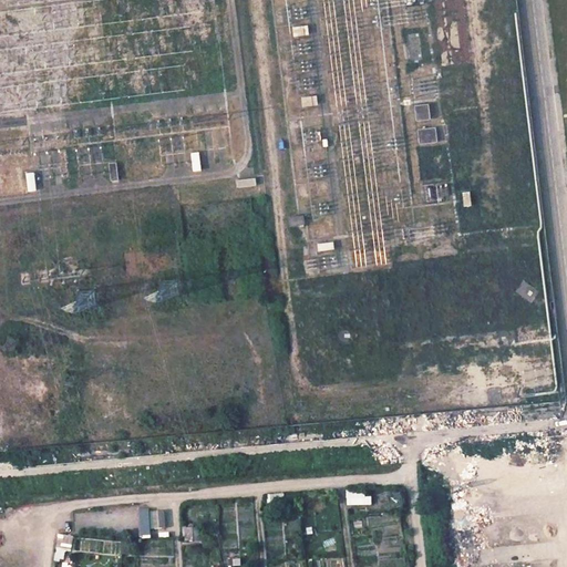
[(308,26),(294,27),(295,37),(310,34),(308,26)]
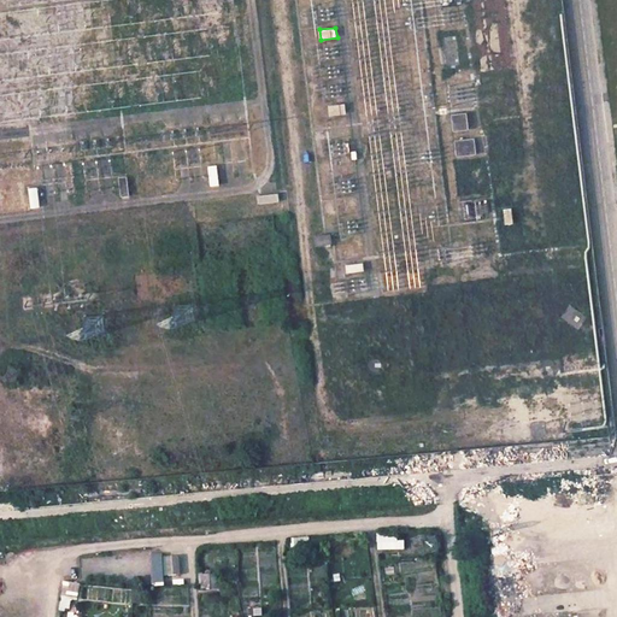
[(345,104),(329,105),(330,116),(346,113),(345,104)]
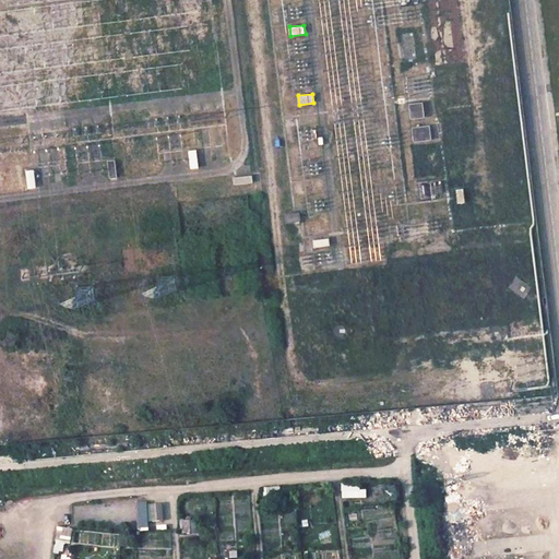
[(423,100),(409,103),(411,118),(424,116),(423,100)]
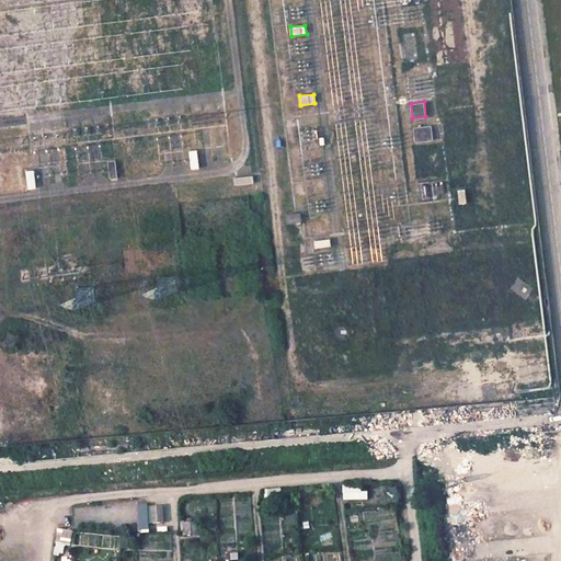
[(431,124),(413,126),(415,141),(433,139),(431,124)]
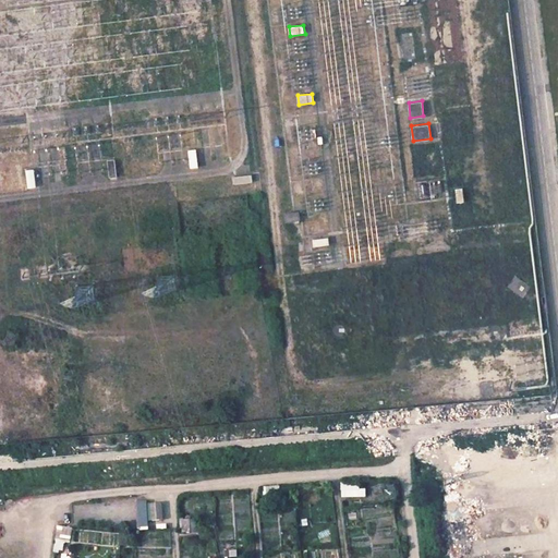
[(197,148),(189,149),(192,167),(199,165),(197,148)]
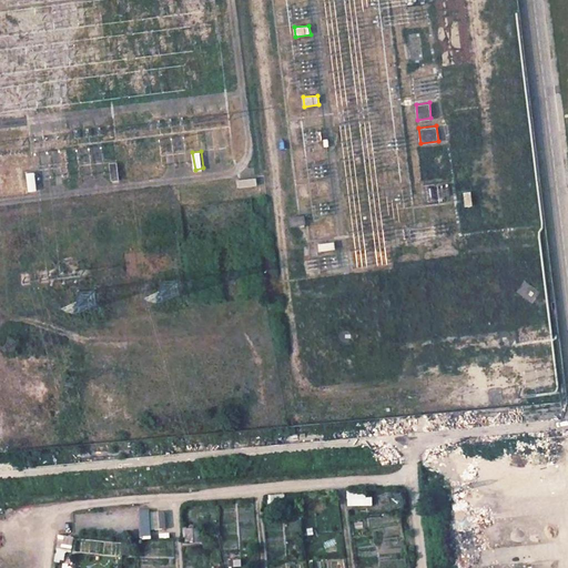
[(117,160),(110,161),(113,180),(120,179),(117,160)]
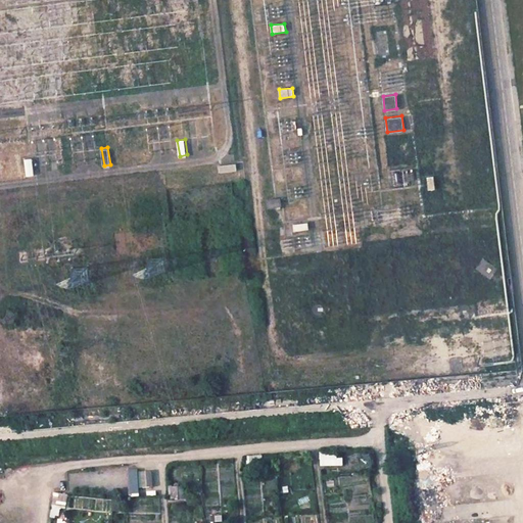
[(34,176),(32,158),(25,159),(27,177),(34,176)]
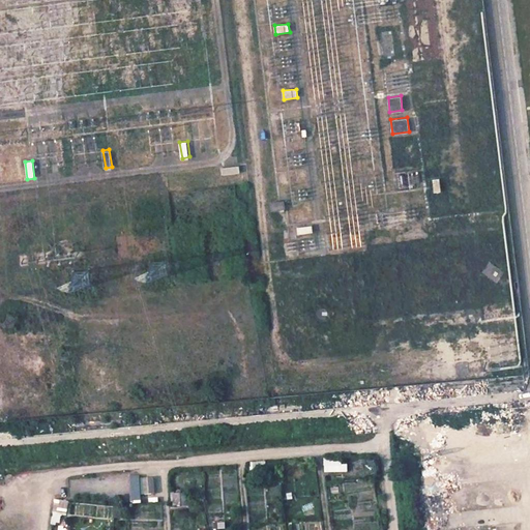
[(439,178),(433,178),(434,192),(441,190),(439,178)]
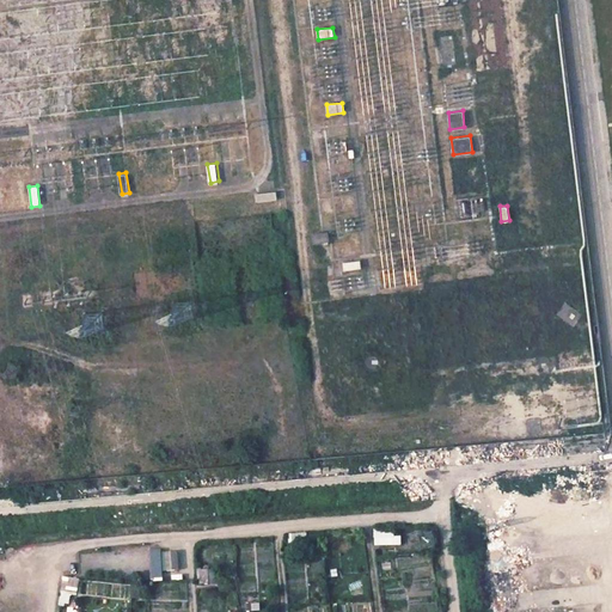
[(329,231),(312,232),(313,243),(330,240),(329,231)]
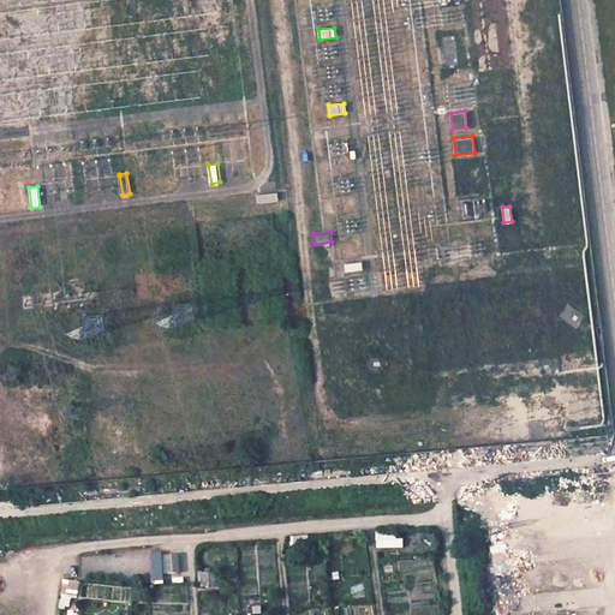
[(362,261),(344,263),(345,272),(363,269),(362,261)]
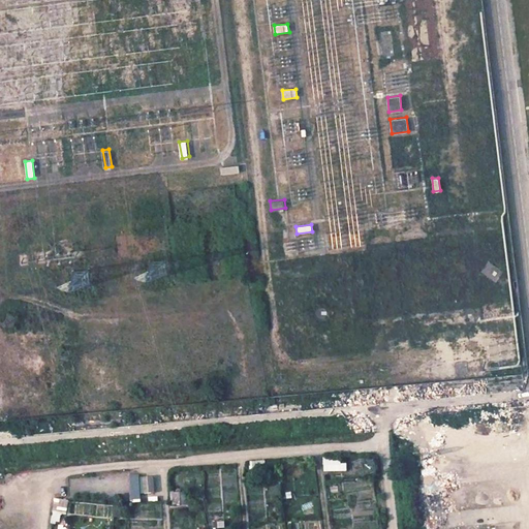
[(323,472),(344,471),(344,456),(322,457),(323,472)]
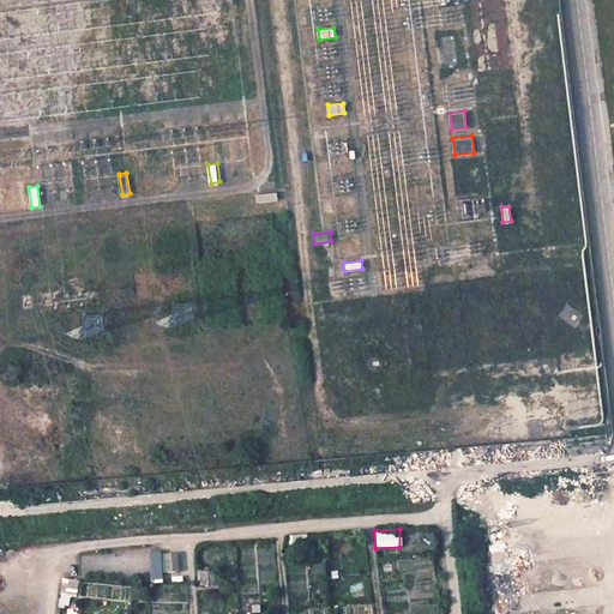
[(180,571),(178,552),(150,554),(152,581),(164,579),(163,572),(180,571)]
